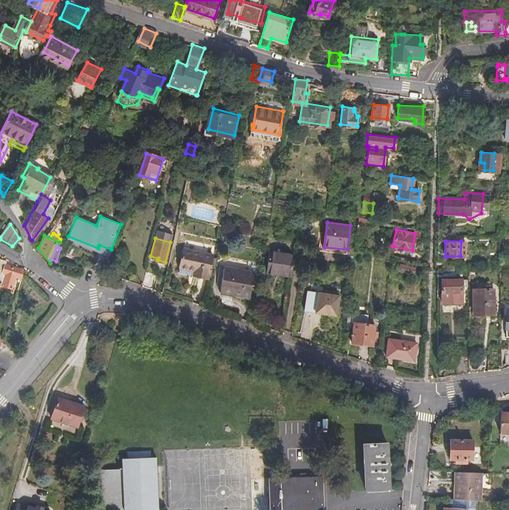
[(177,268),(193,271),(199,272),(198,278),(207,280),(212,255),(181,249),(177,268)]
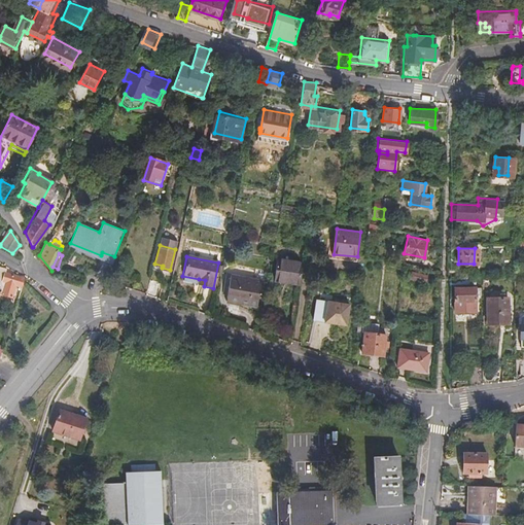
[(300,284),(303,263),(277,258),(274,281),(300,284)]
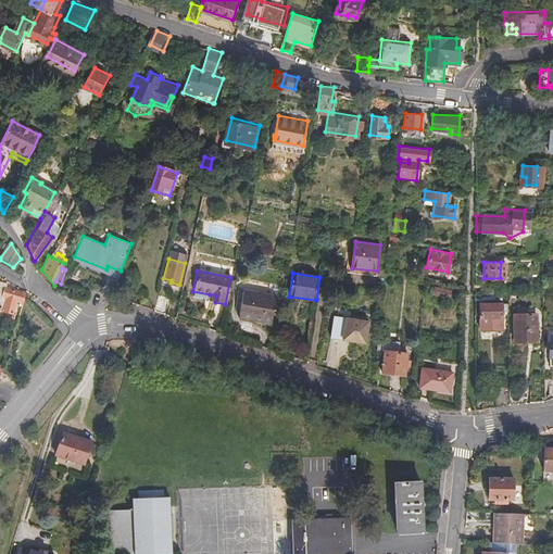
[(112,296),(113,294),(118,279),(107,275),(101,291),(112,296)]
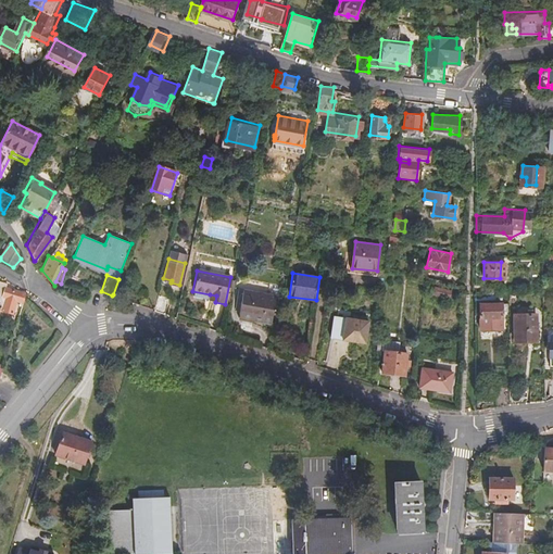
[(11,285),(1,281),(0,287),(0,309),(15,314),(20,302),(26,304),(28,297),(26,296),(26,293),(10,288),(11,285)]
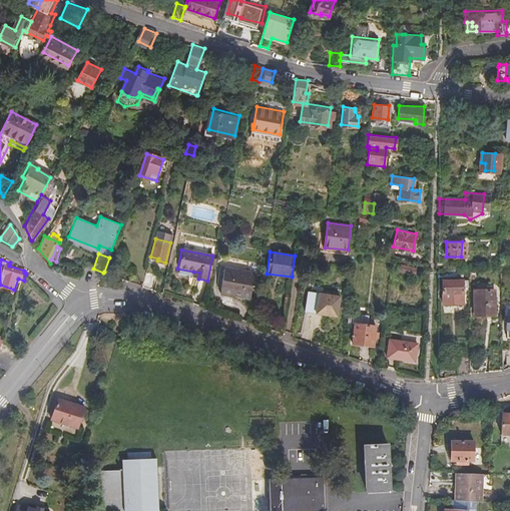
[(257,273),(226,266),(221,288),(234,291),(233,294),(250,298),(257,273)]
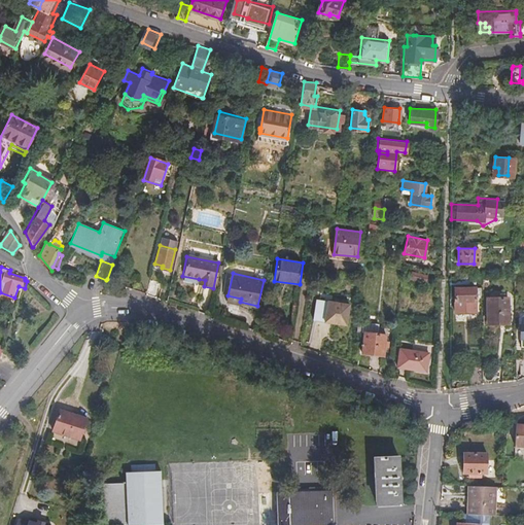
[(148,280),(133,277),(131,288),(146,292),(148,280)]
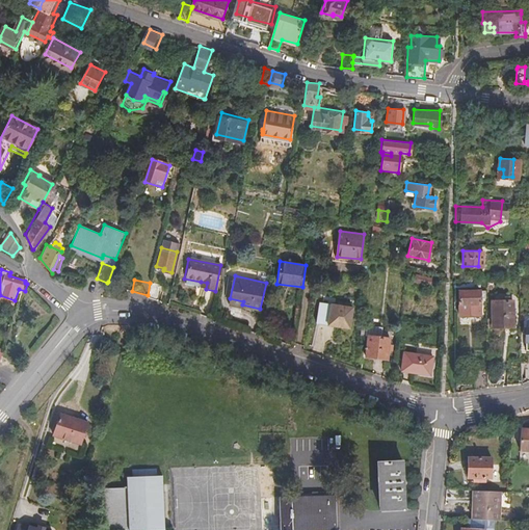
[(161,285),(150,283),(148,295),(157,298),(161,285)]
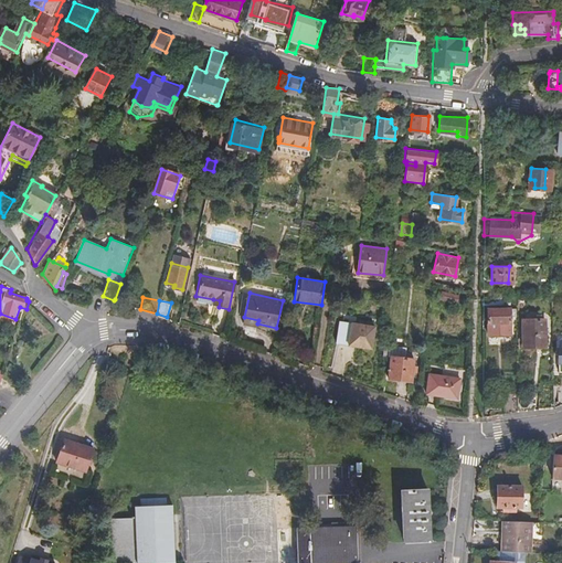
[(507,308),(486,308),(486,335),(508,333),(507,308)]
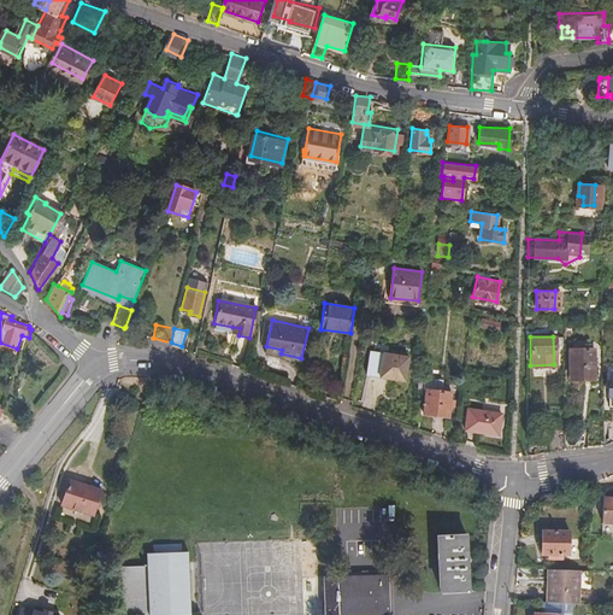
[(594,343),(571,343),(571,362),(590,362),(590,356),(594,356),(594,343)]
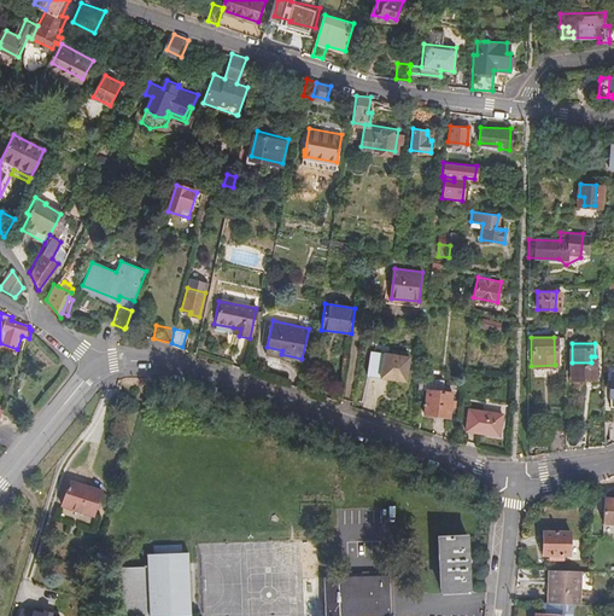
[(370,375),(408,381),(411,356),(374,352),(370,375)]
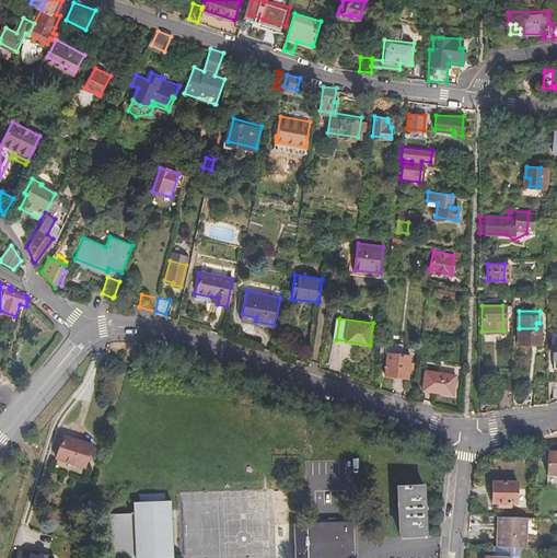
[(404,344),(386,341),(385,351),(387,351),(403,353),(404,344)]
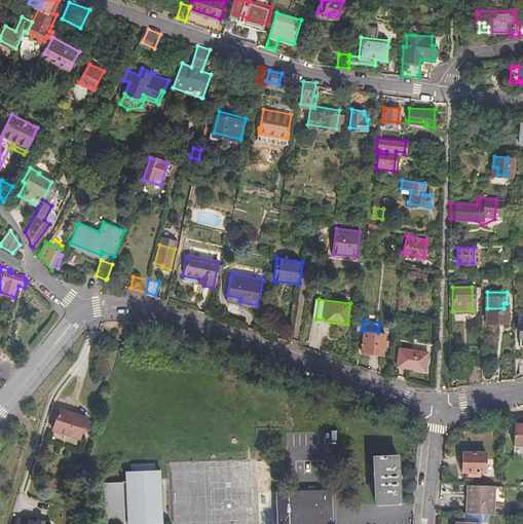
[(385,333),(378,332),(364,330),(362,350),(383,352),(385,333)]
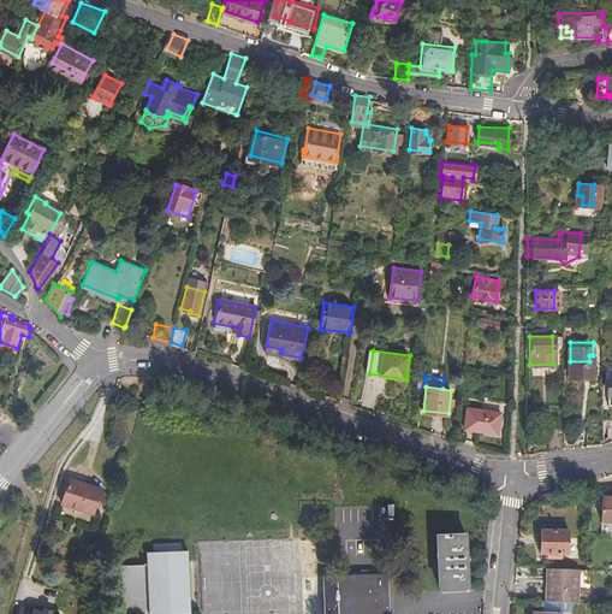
[(467,407),(464,427),(497,432),(500,411),(467,407)]
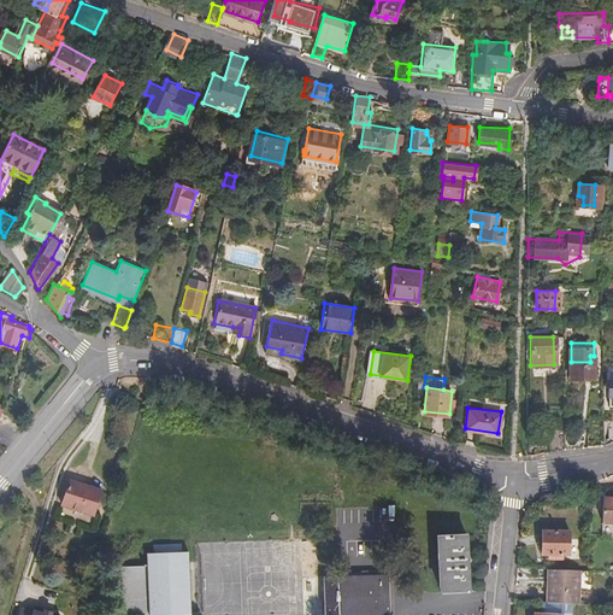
[(548,428),(549,450),(564,447),(563,427),(548,428)]
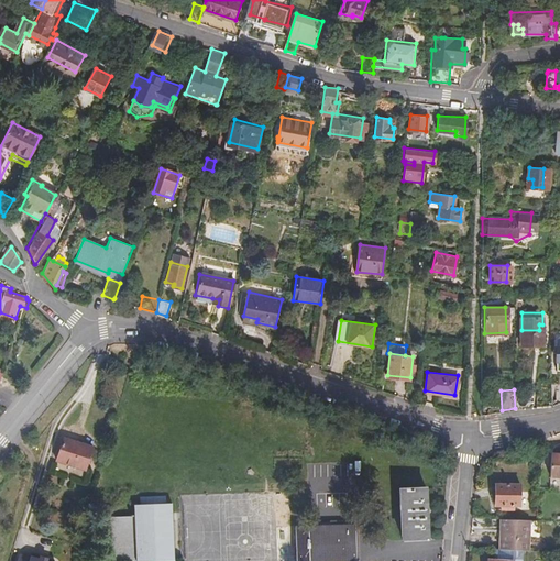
[(531,389),(514,389),(515,408),(533,407),(531,389)]
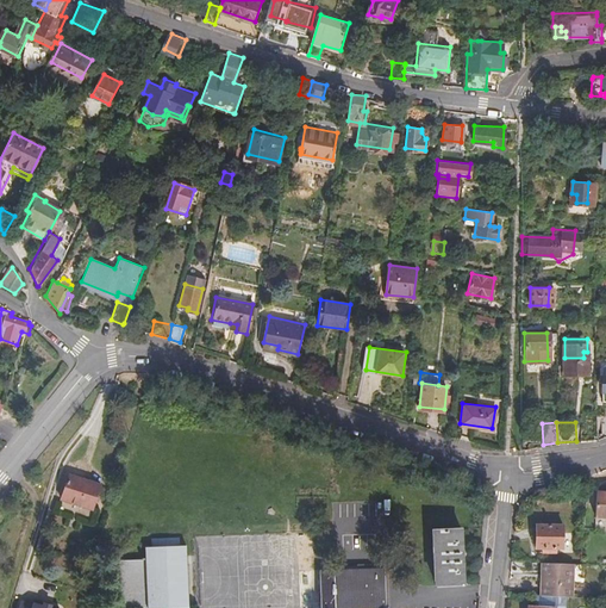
[(102,486),(72,477),(63,501),(94,510),(102,486)]
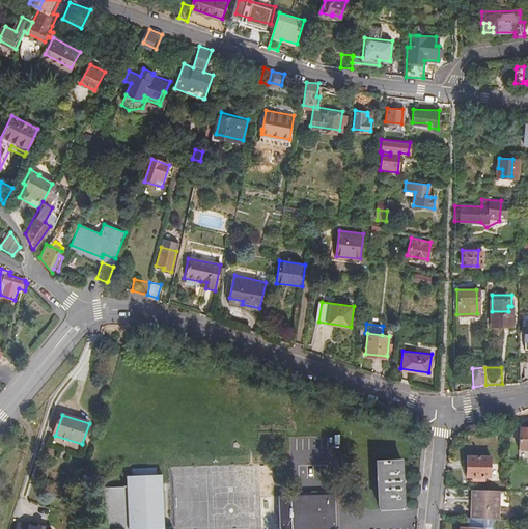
[(527,428),(519,428),(519,447),(527,447),(527,428)]
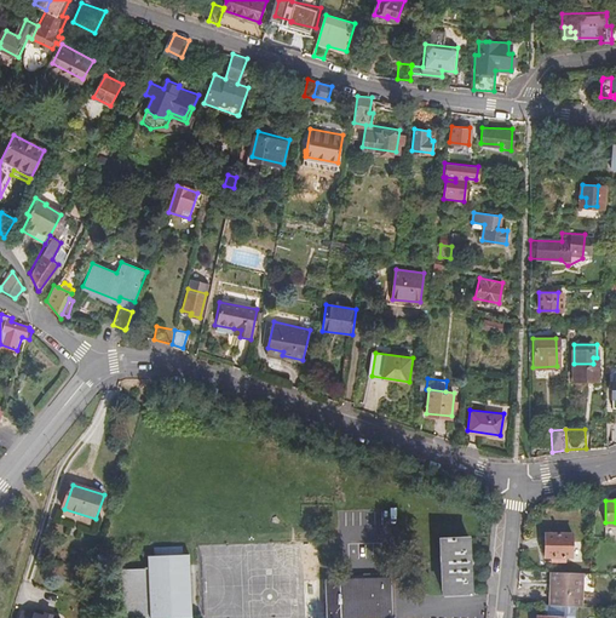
[(562,556),(569,556),(570,532),(543,532),(542,556),(551,556),(551,560),(562,561),(562,556)]
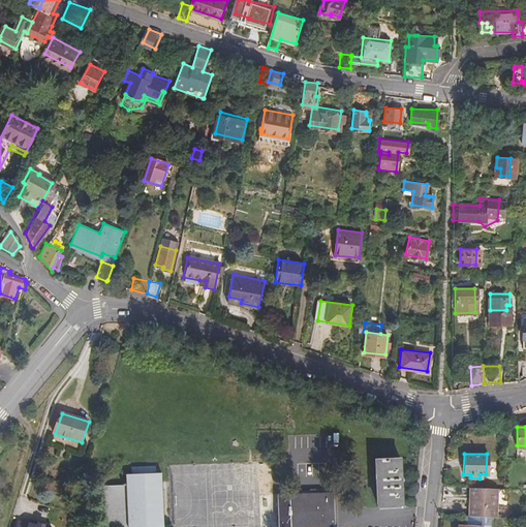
[(379,506),(403,505),(402,458),(377,459),(379,506)]
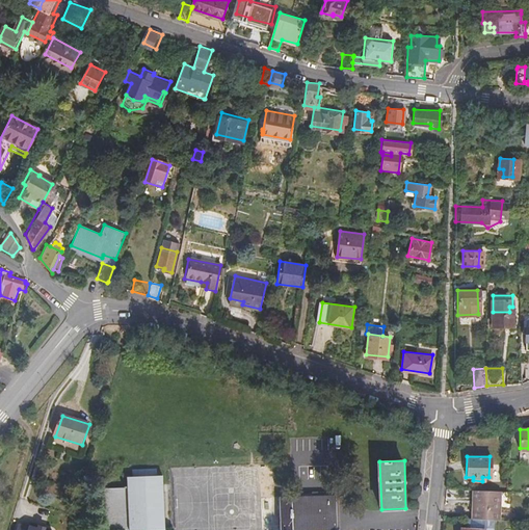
[(105,488),(106,529),(110,529),(129,529),(128,529),(161,529),(165,529),(163,475),(156,475),(156,468),(133,469),(134,476),(127,476),(127,487),(105,488)]
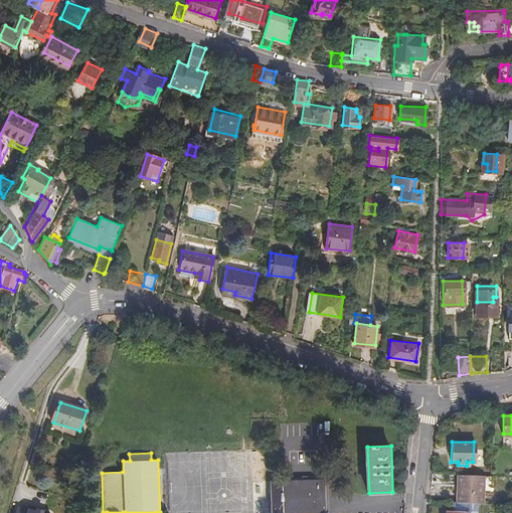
[(483,475),(457,474),(456,502),(477,503),(482,504),(483,475)]
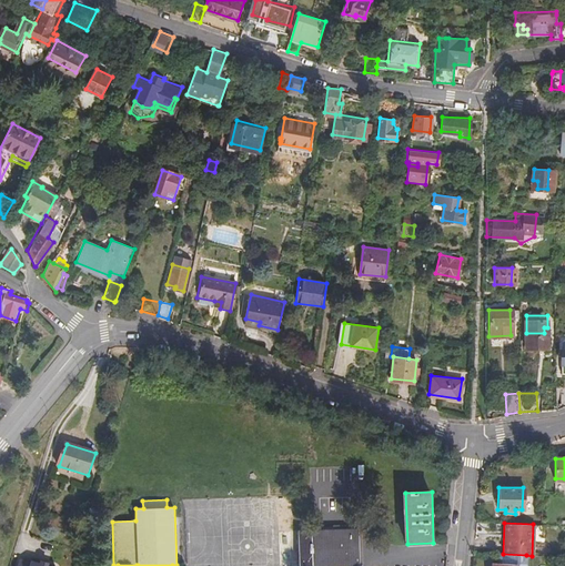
[(301,531),(301,565),(331,565),(361,564),(359,529),(301,531)]
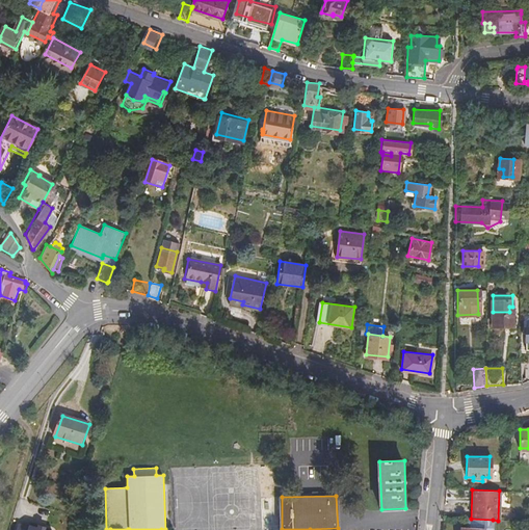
[(471,519),(466,519),(465,529),(458,529),(492,529),(493,520),(471,519)]
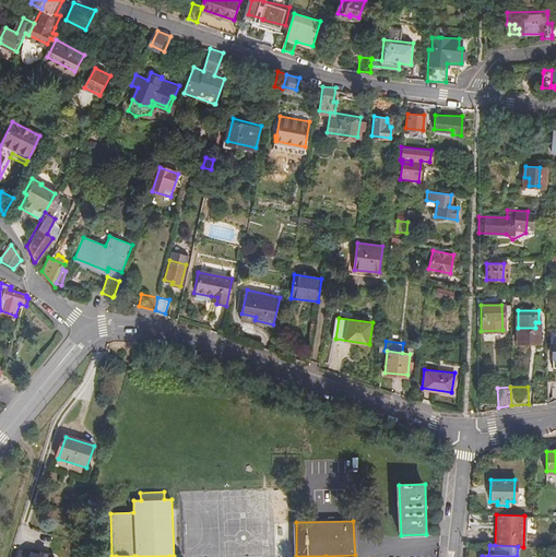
[(33,550),(23,547),(20,556),(57,556),(50,555),(51,550),(44,548),(42,552),(34,548),(33,550)]
